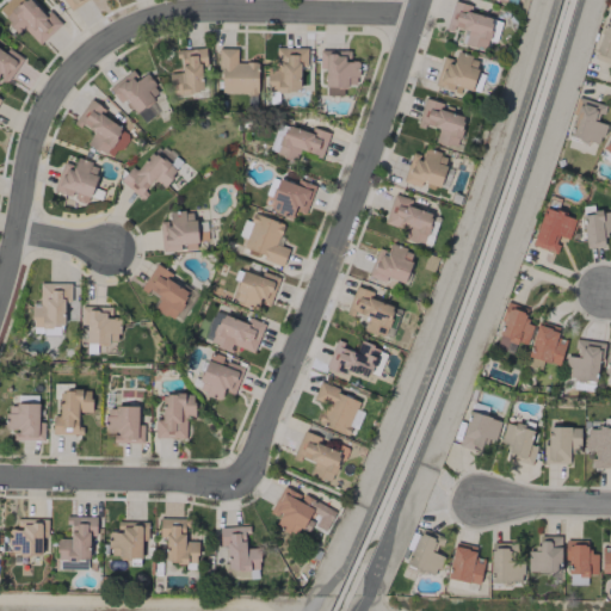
[(61,24),(49,11),(44,16),(29,0),(24,0),(23,1),(22,0),(6,0),(0,6),(0,14),(17,32),(22,28),(38,44),(61,24)]
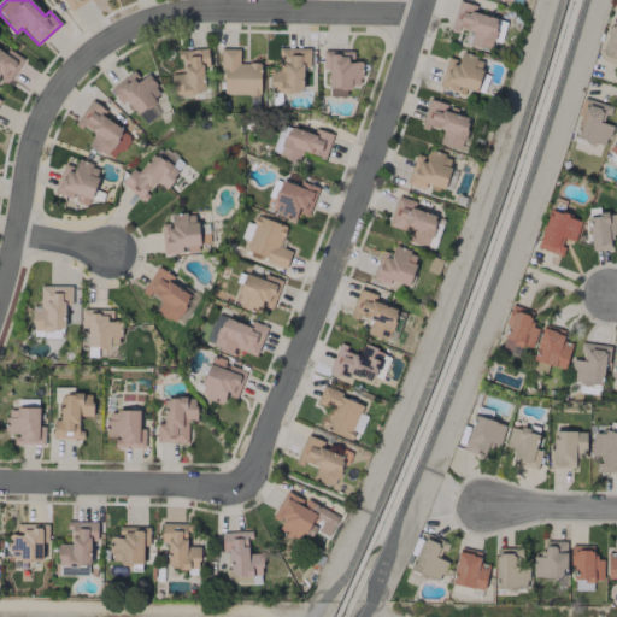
[(63,0),(69,10),(87,0),(63,0)]
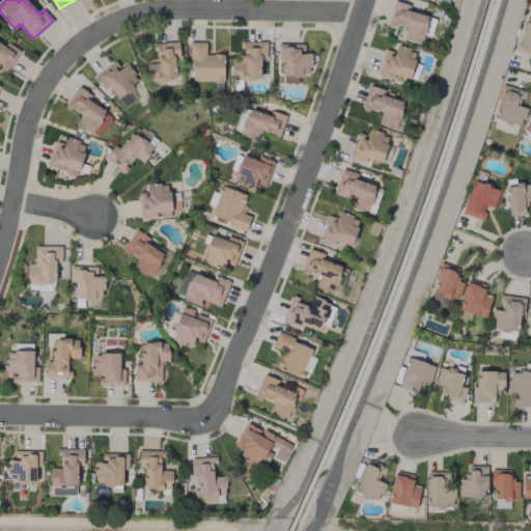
[(388,23),(406,28),(403,38),(421,43),(423,34),(430,35),(435,18),(408,11),(409,4),(393,1),(388,23)]
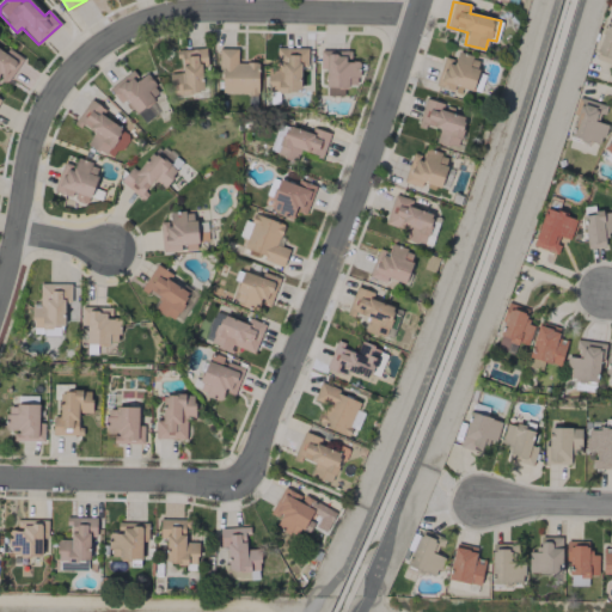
[(594,60),(611,63),(611,23),(604,22),(594,60)]
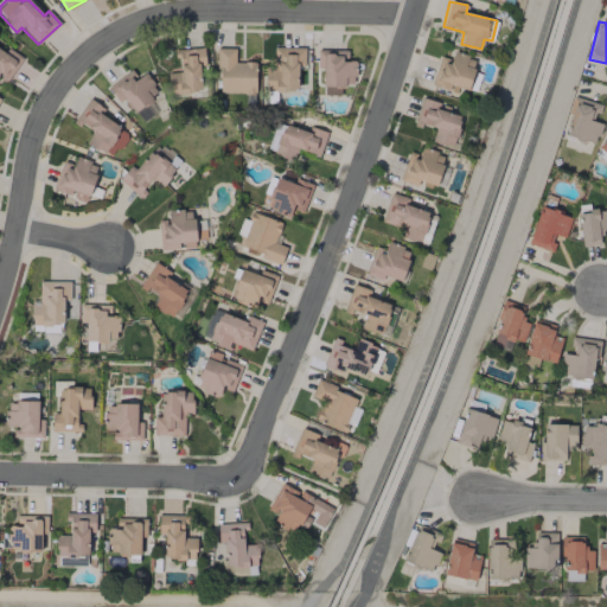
[(23,59),(7,46),(2,52),(0,50),(0,78),(4,83),(23,59)]
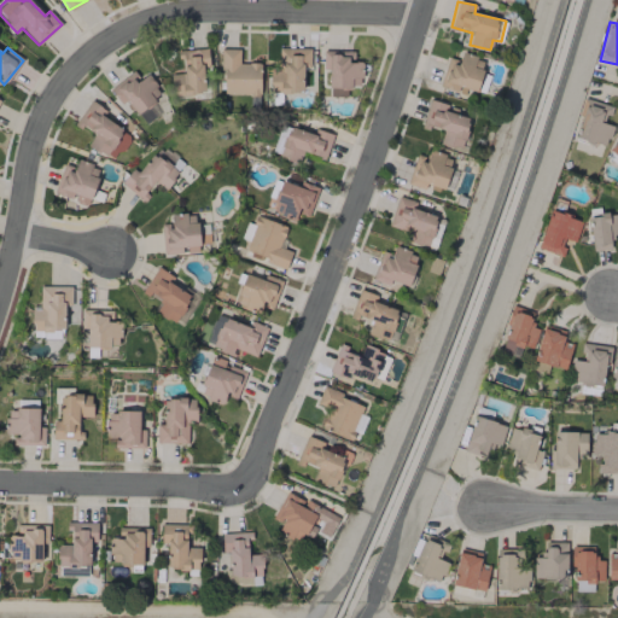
[(180,50),(181,73),(170,74),(172,95),(204,94),(203,68),(208,68),(208,48),(180,50)]
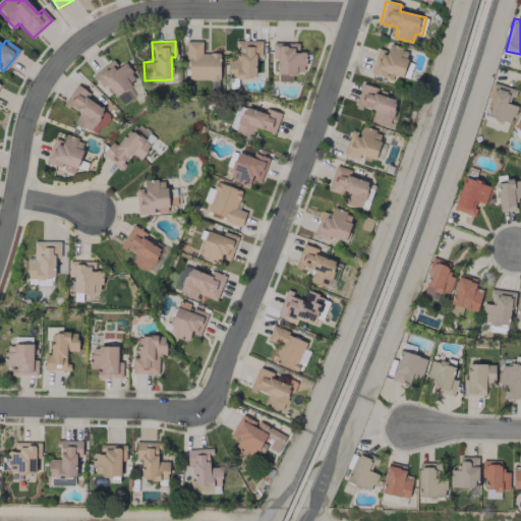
[(219,53),(200,53),(201,42),(187,41),(186,79),(219,79),(219,53)]
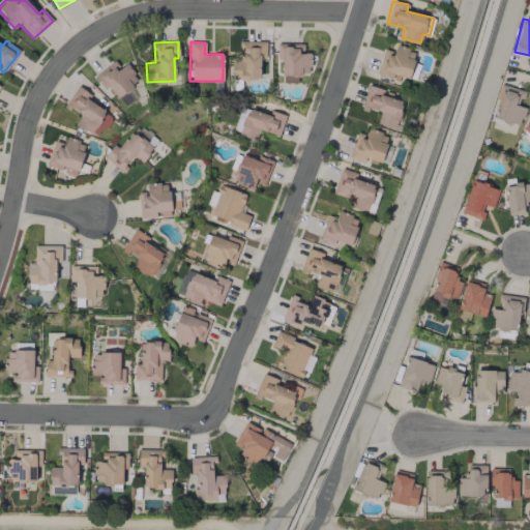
[(238,59),(231,59),(231,80),(260,80),(259,57),(265,57),(265,41),(238,41),(238,59)]
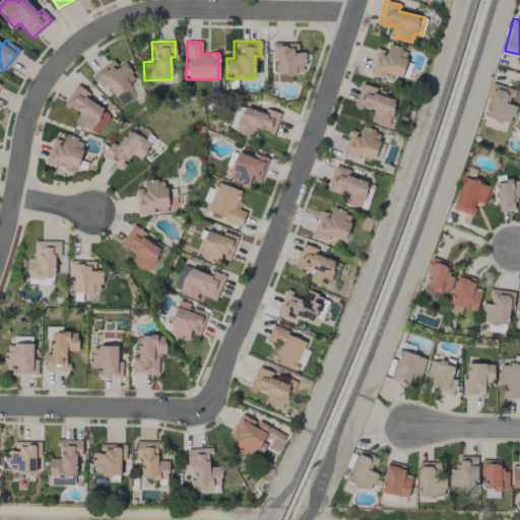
[(304,52),(295,52),(295,43),(271,42),(270,58),(276,59),(275,80),(293,81),(293,72),(304,72),(304,52)]
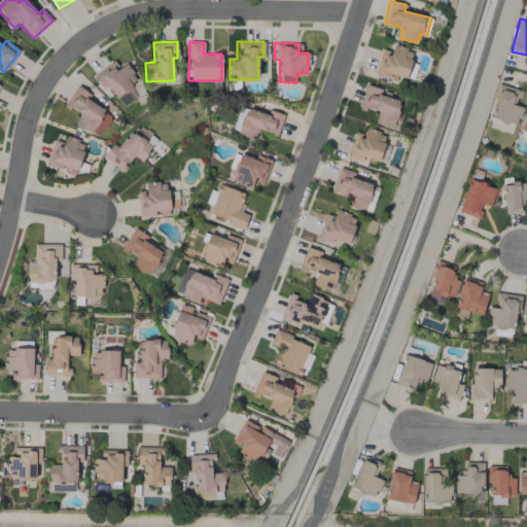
[(405,78),(413,51),(393,45),(391,51),(382,48),(374,74),(396,80),(397,76),(405,78)]
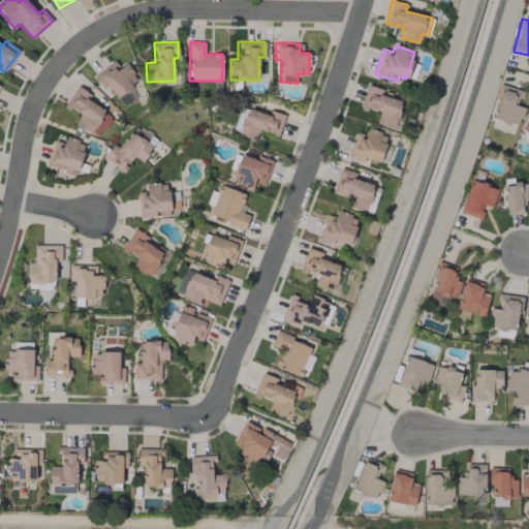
[(119,67),(114,61),(93,75),(104,90),(109,87),(117,97),(138,81),(125,63),(119,67)]
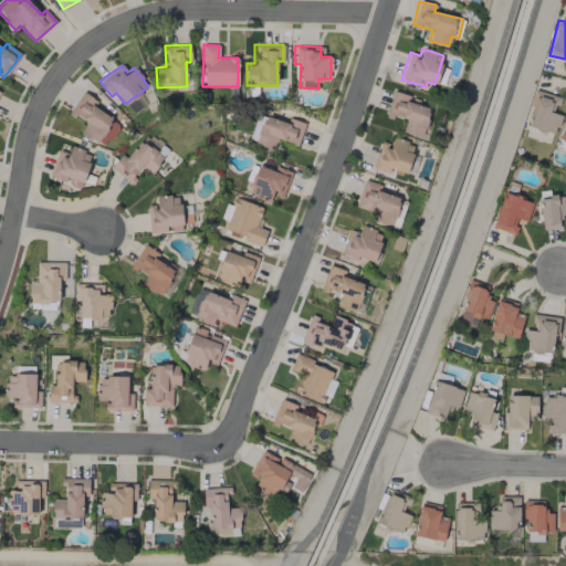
[(430,108),(407,102),(409,96),(392,91),(386,115),(405,121),(402,132),(421,137),(430,108)]
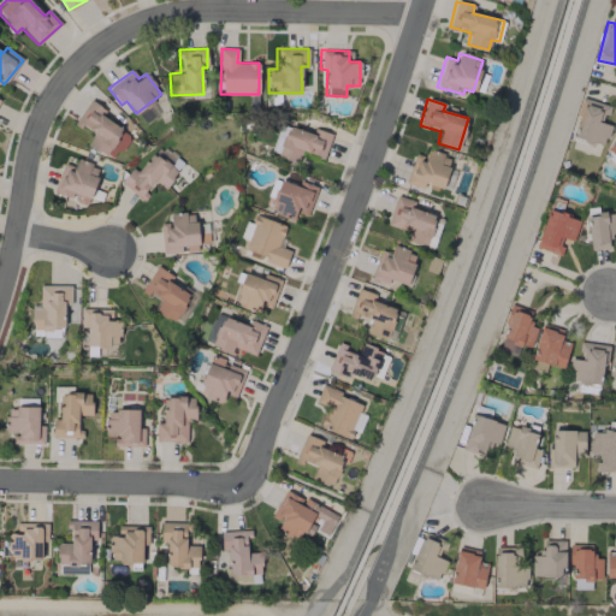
[(610,125),(603,123),(608,106),(584,99),(572,137),(604,147),(610,125)]
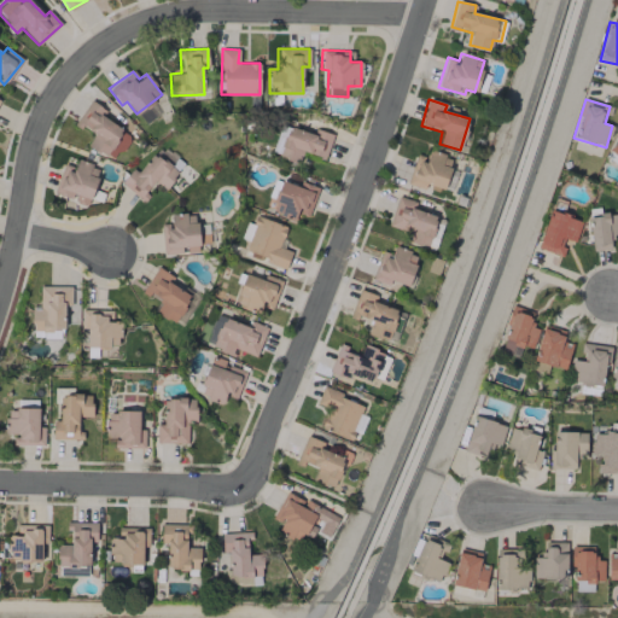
[(93,133),(87,146),(115,161),(129,133),(99,117),(104,109),(88,100),(76,124),(93,133)]
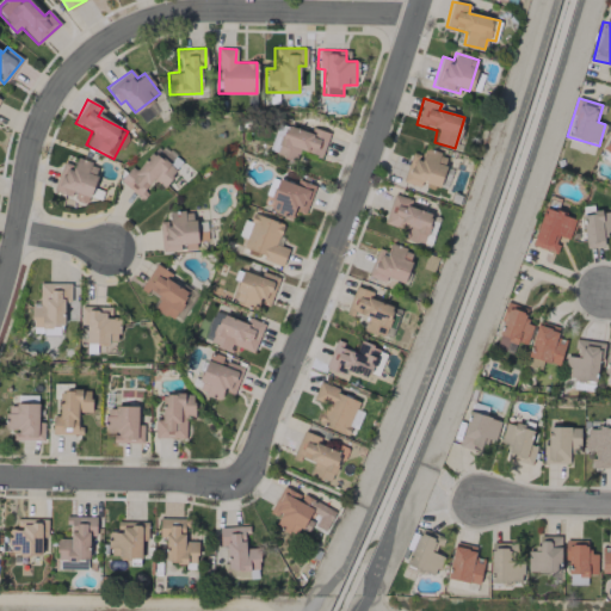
[(275,153),(284,125),(277,123),(269,150),(275,153)]
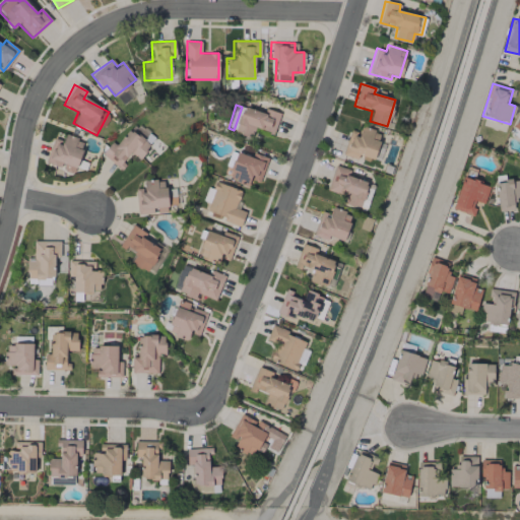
[(278,112),(264,109),(264,112),(242,107),(236,133),(252,137),(254,129),(274,133),(278,112)]
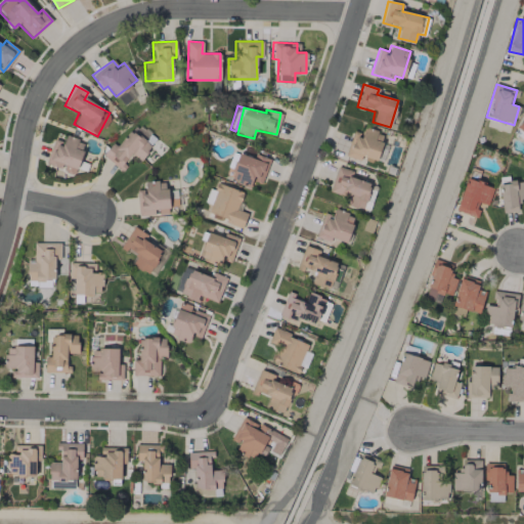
[(523,113),(513,127),(523,135),(523,113)]
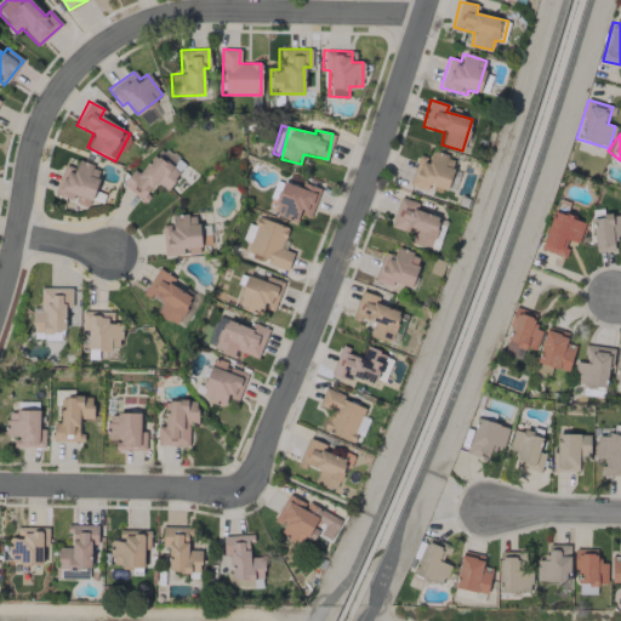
[(427,184),(446,191),(455,158),(429,152),(428,159),(417,155),(409,186),(426,189),(427,184)]
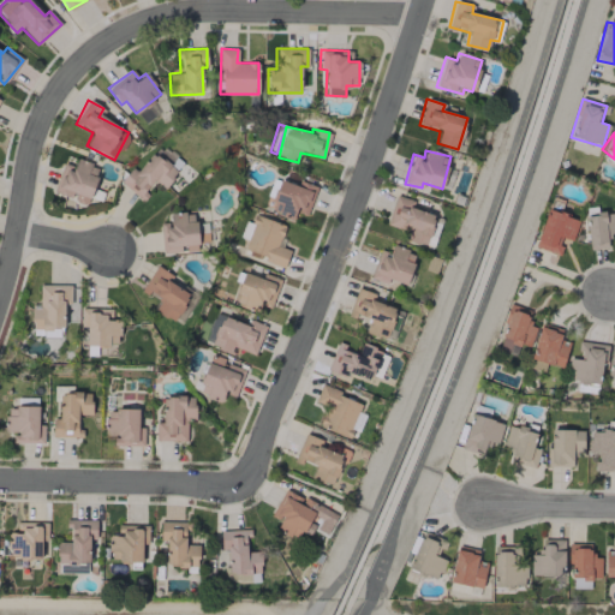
[(155,181),(163,189),(177,172),(153,151),(137,172),(131,167),(119,181),(141,199),(155,181)]
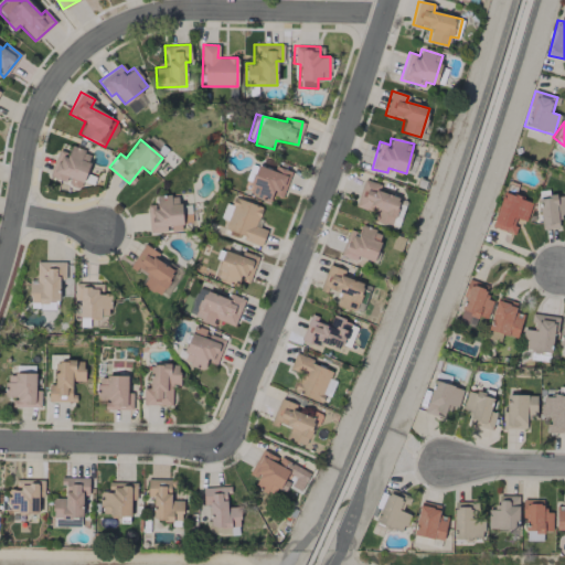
[(49,176),(66,182),(65,184),(80,189),(92,153),(70,146),(67,152),(57,149),(49,176)]
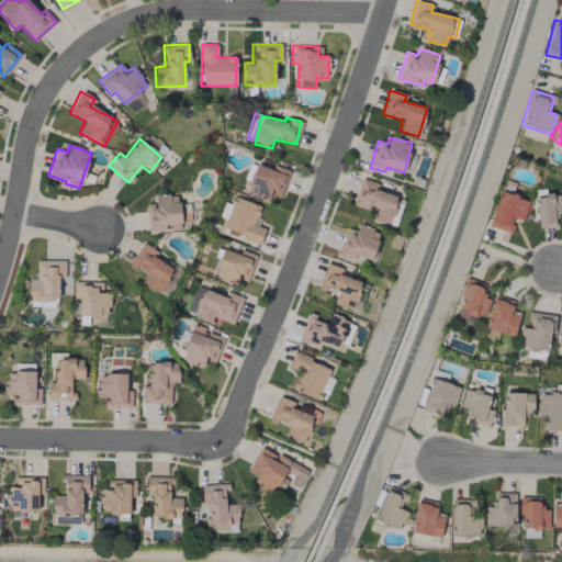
[(288,170),(256,161),(247,195),(268,201),(270,192),(281,195),(288,170)]
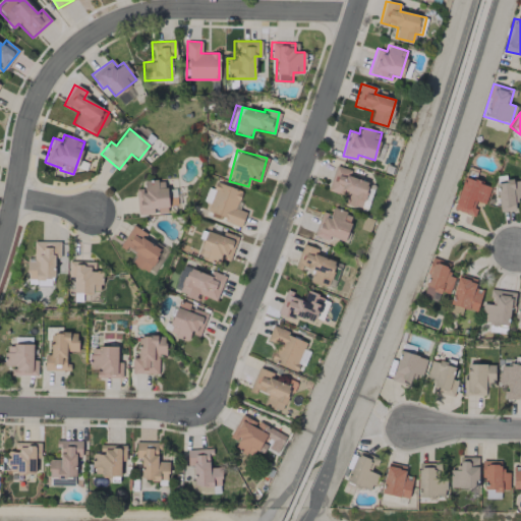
[(350,170),(335,165),(327,190),(346,195),(343,204),(360,209),(368,182),(348,176),(350,170)]
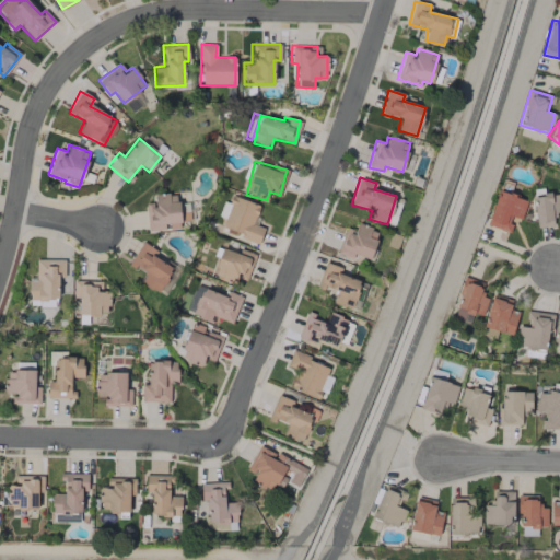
[(552,225),(552,214),(559,213),(559,205),(559,193),(544,194),(543,188),(532,189),(536,226),(552,225)]
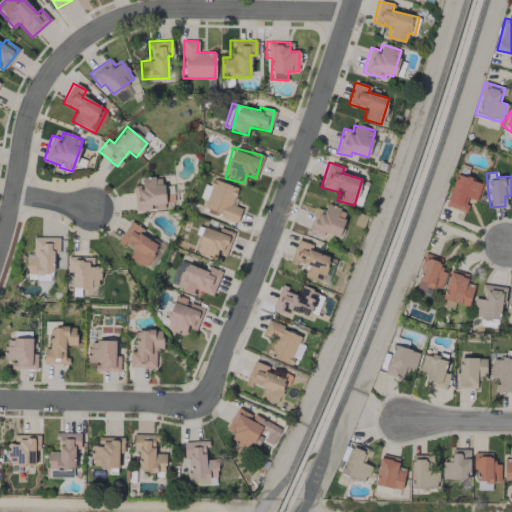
[(445,206),(464,211),(468,198),(476,200),(481,182),(454,174),(445,206)]
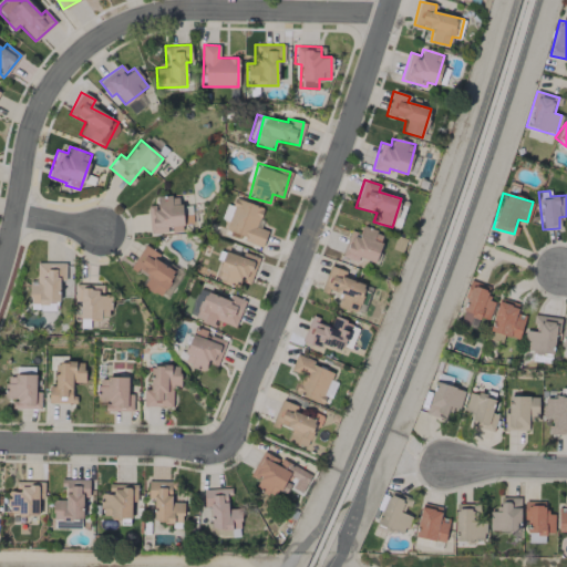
[(148,234),(182,232),(179,196),(156,197),(156,206),(147,207),(148,234)]
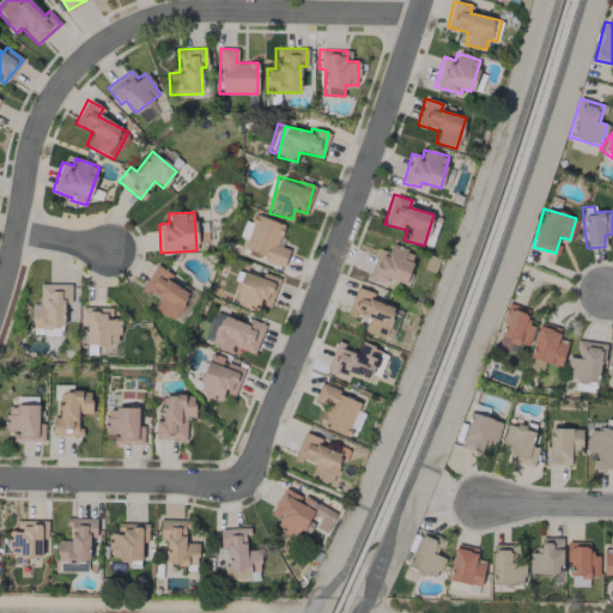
[(284,224),(254,214),(241,252),(283,266),(289,249),(277,246),(284,224)]
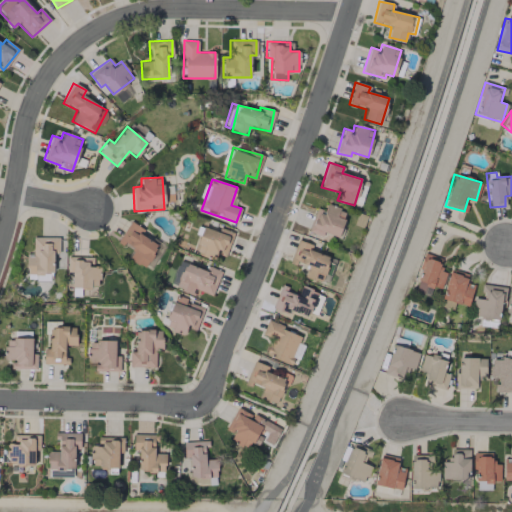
[(337,237),(346,211),(326,204),(324,210),(316,207),(307,231),(321,236),(323,232),(337,237)]
